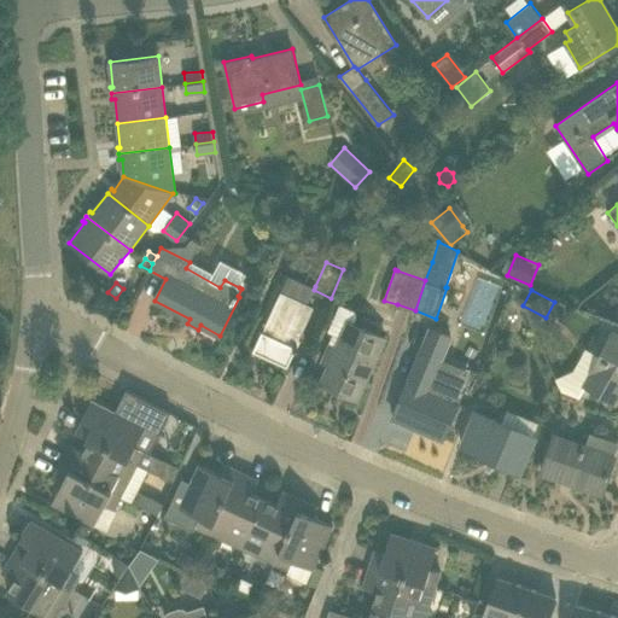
[(314,305),(283,291),(264,331),(262,330),(254,350),(289,366),(295,350),(297,351),(299,347),(297,344),(314,305)]
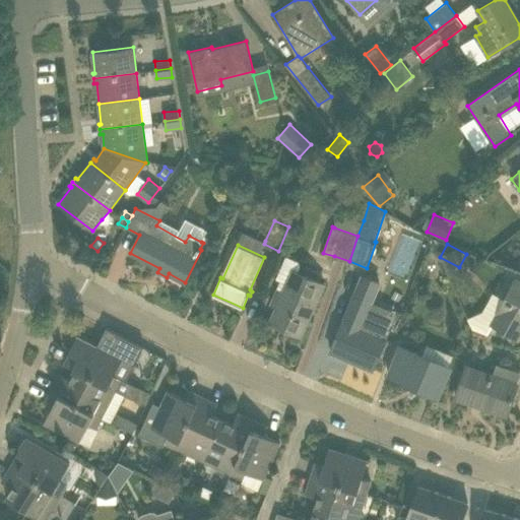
[(277,307),(270,322),(302,335),(324,283),(298,272),(300,266),(298,262),(285,256),(275,279),(279,281),(276,287),(270,304),(277,307)]
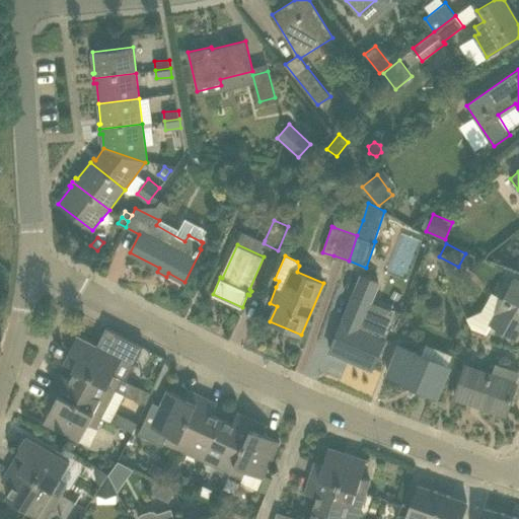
[(387,337),(385,336),(391,319),(366,309),(378,282),(360,274),(354,289),(357,289),(353,297),(343,320),(342,320),(329,351),(372,368),(384,338),(386,339),(387,337)]
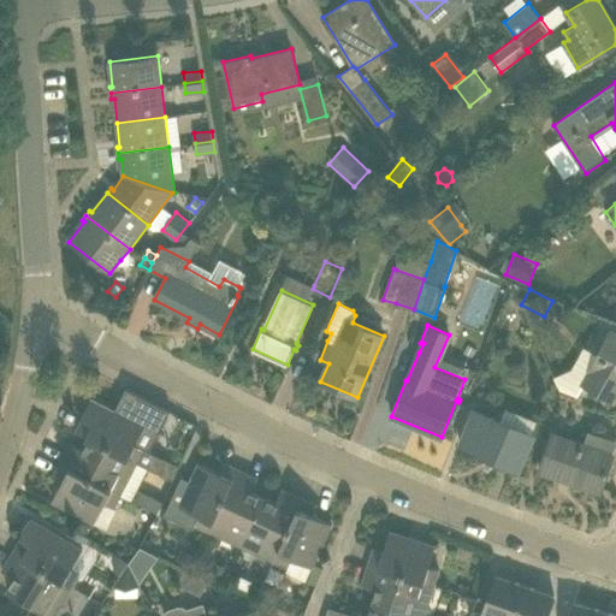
[(598,356),(585,383),(614,400),(615,395),(615,333),(612,331),(598,356)]
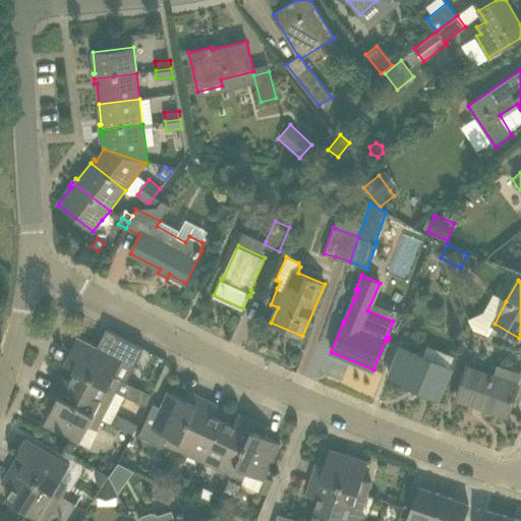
[(76,370),(116,391),(122,380),(115,375),(122,360),(134,366),(145,348),(107,329),(102,339),(105,341),(102,347),(78,336),(71,353),(65,364),(76,370)]
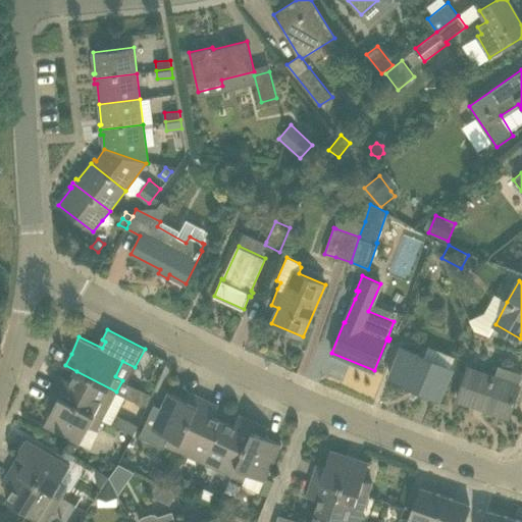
[(488,335),(476,330),(474,334),(486,340),(487,336),(488,335)]
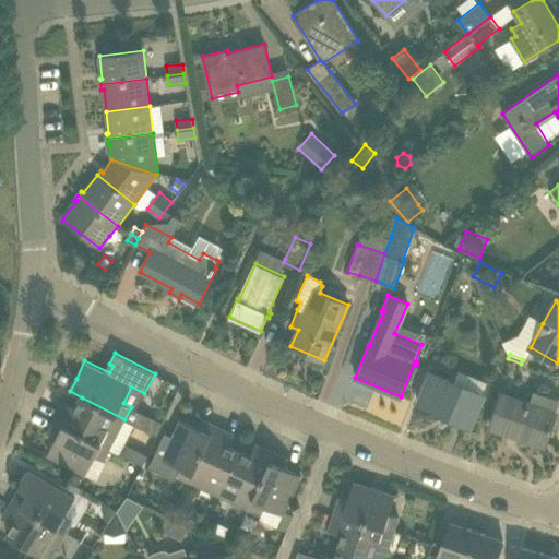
[(484,392),(454,381),(431,371),(418,404),(470,426),(484,392)]
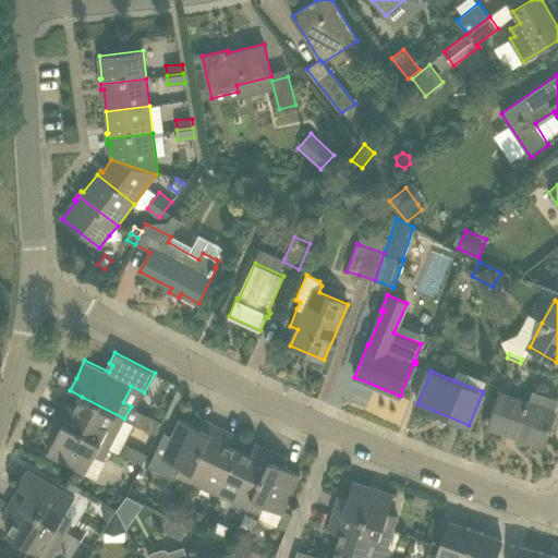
[(557,400),(557,398),(532,390),(528,402),(500,393),(490,425),(544,444),(555,412),(557,400)]
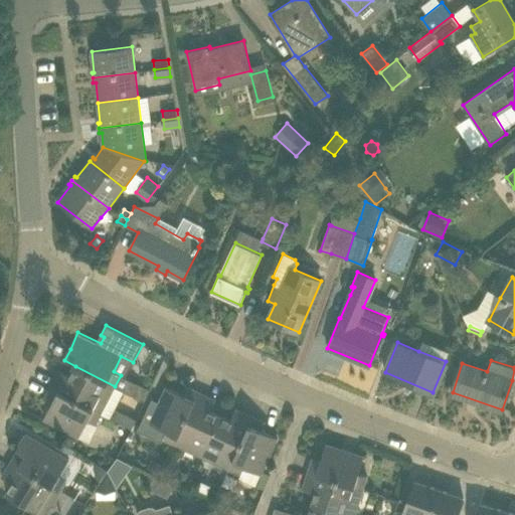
[(50,386),(102,413),(115,386),(75,366),(70,375),(59,370),(50,386)]
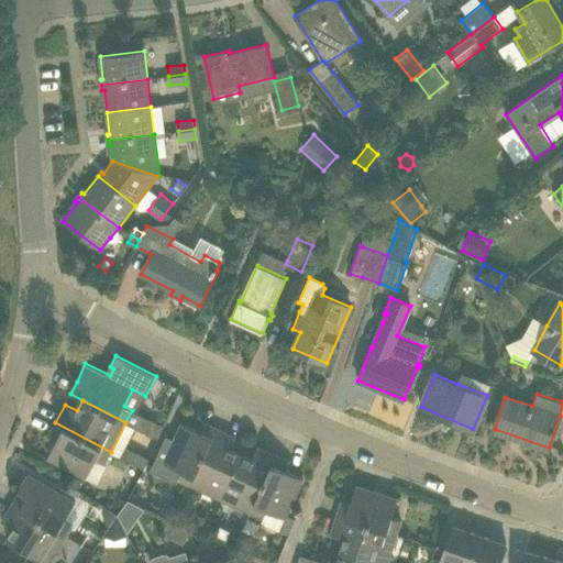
[(95,460),(105,465),(111,452),(55,422),(48,435),(57,441),(48,457),(86,476),(95,460)]
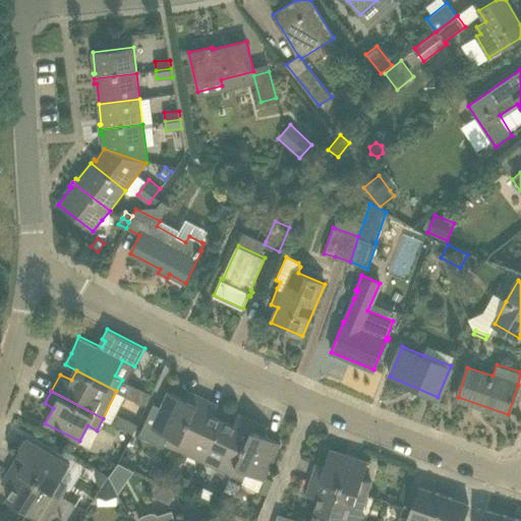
[(163,447),(165,444),(176,449),(200,396),(188,391),(184,399),(168,391),(159,413),(151,410),(139,436),(163,447)]
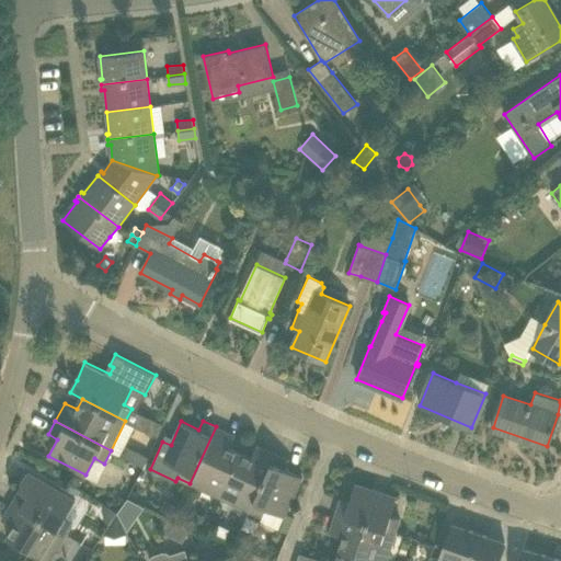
[(205,484),(222,492),(240,453),(229,448),(235,435),(216,426),(190,483),(203,489),(205,484)]
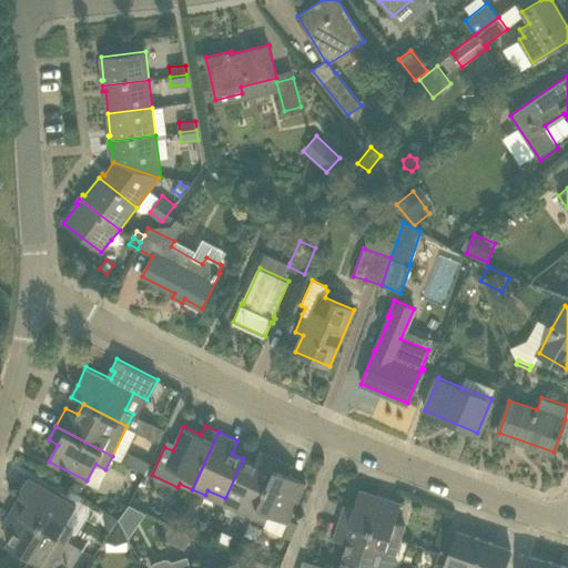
[(254,464),(243,458),(225,498),(243,506),(241,511),(252,517),(279,459),(260,452),(254,464)]
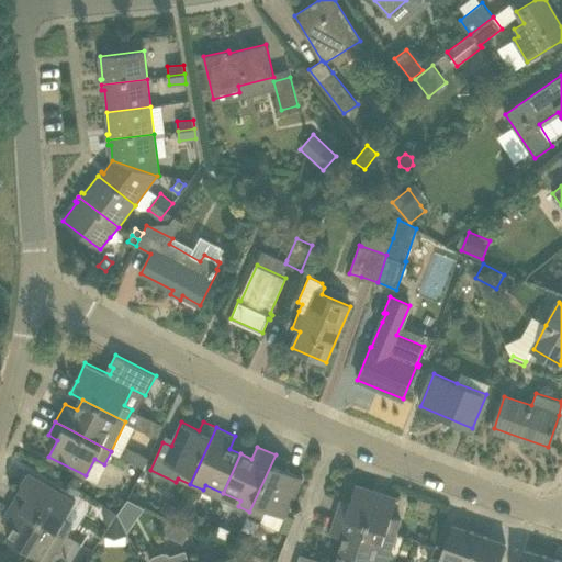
[(143,468),(148,458),(136,451),(131,461),(143,468)]
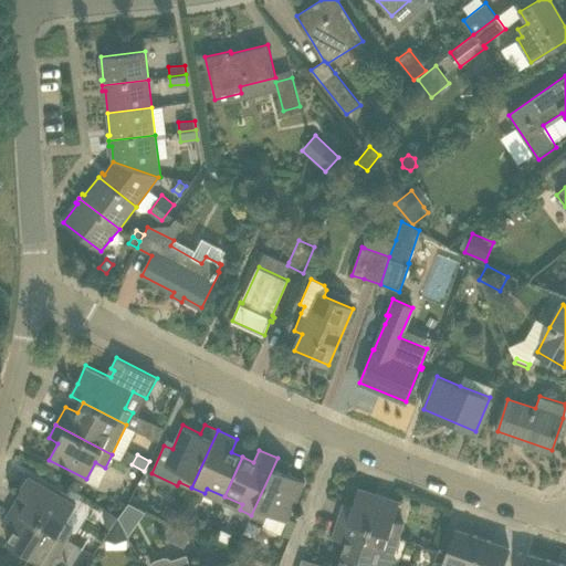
[(251,515),(264,521),(263,525),(281,533),(286,521),(305,481),(287,473),(292,464),(278,458),(251,515)]
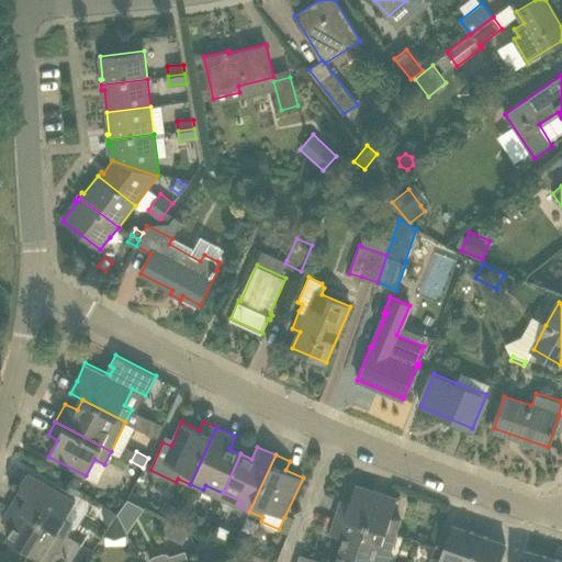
[(78,486),(81,480),(71,473),(68,481),(78,486)]
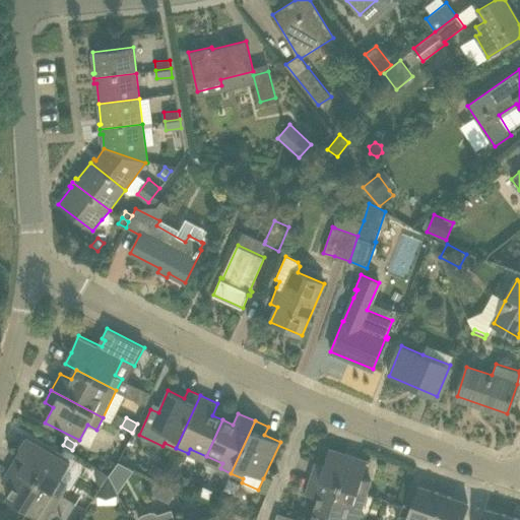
[(19,453),(12,465),(61,495),(68,483),(59,478),(69,463),(57,455),(36,443),(26,458),(19,453)]
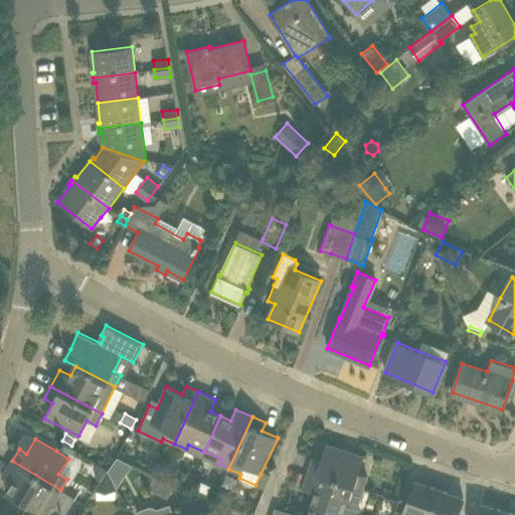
[(359,473),(364,456),(326,444),(321,461),(313,458),(309,471),(363,488),(367,476),(359,473)]
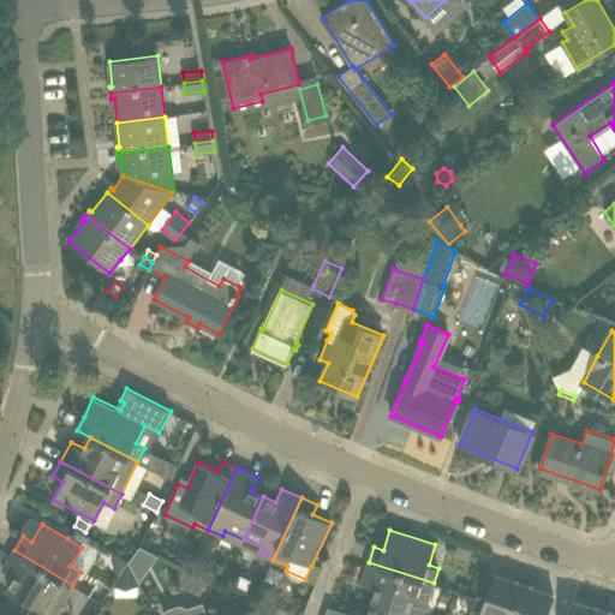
[(78,531),(75,537),(85,543),(89,537),(78,531)]
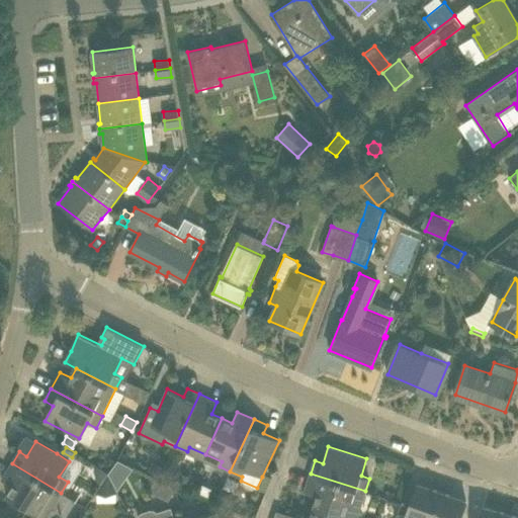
[(161,476),(165,466),(152,460),(148,469),(161,476)]
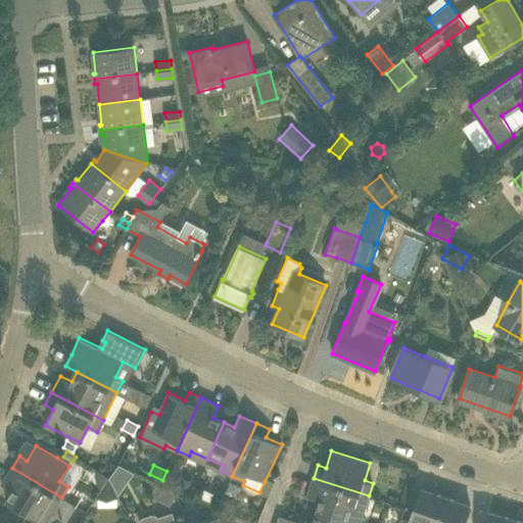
[(13,491),(7,502),(41,522),(51,506),(54,509),(61,497),(12,468),(2,484),(13,491)]
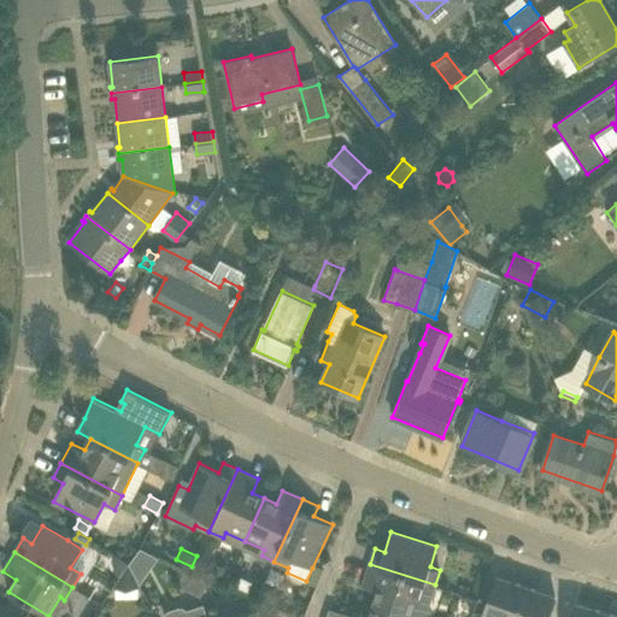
[(116,554),(113,559),(116,574),(121,576),(129,563),(116,554)]
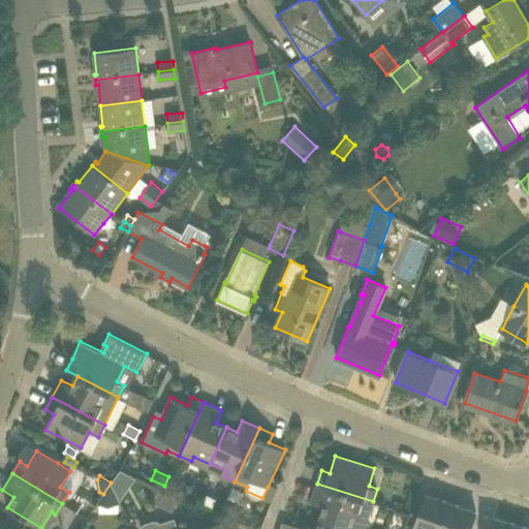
[(323,506),(320,518),(355,528),(361,511),(369,515),(373,501),(317,484),(311,502),(323,506)]
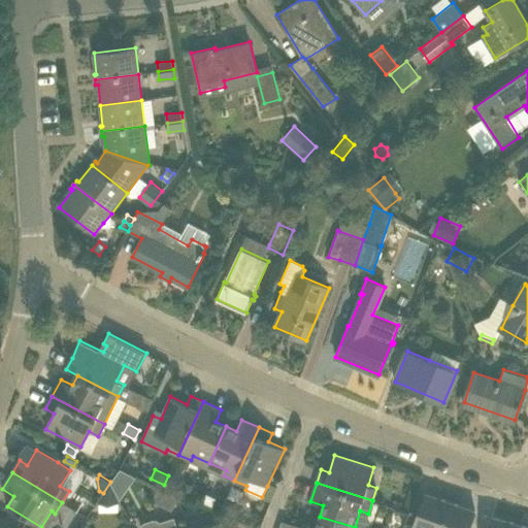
[(120,501),(110,484),(98,501),(120,501)]
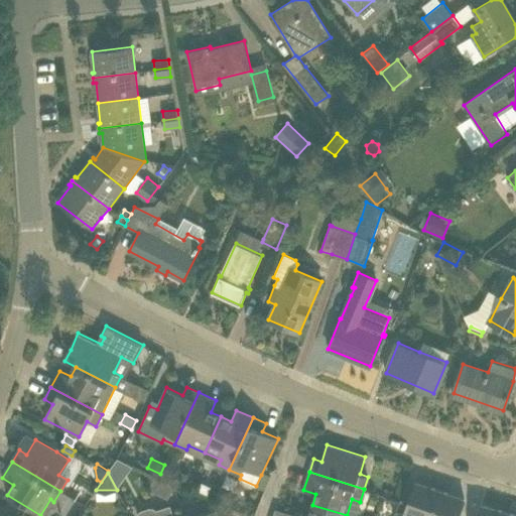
[(168,498),(174,485),(155,476),(149,489),(168,498)]
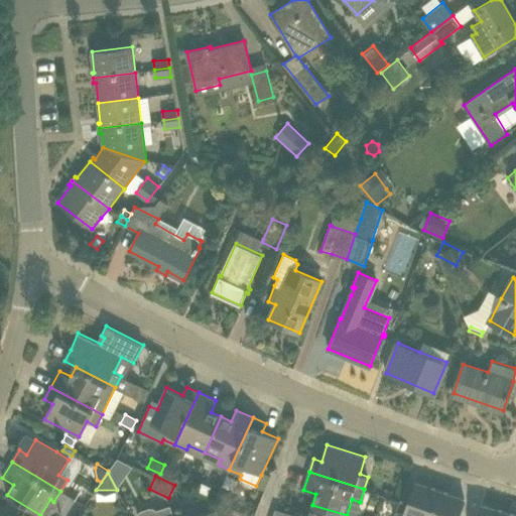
[(211,488),(212,486),(202,482),(199,490),(216,498),(219,492),(211,488)]
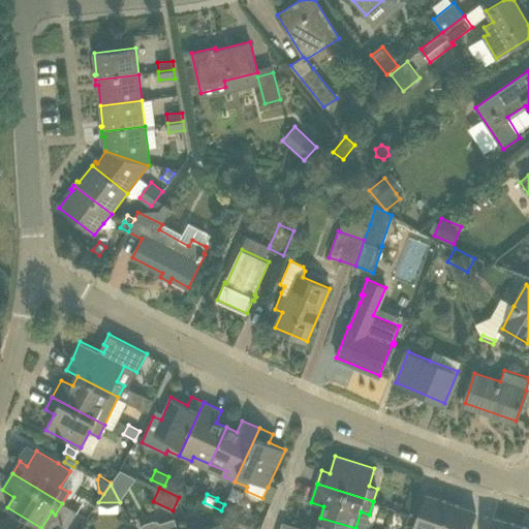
[(441,528),(452,502),(427,494),(415,527),(419,528),(441,528)]
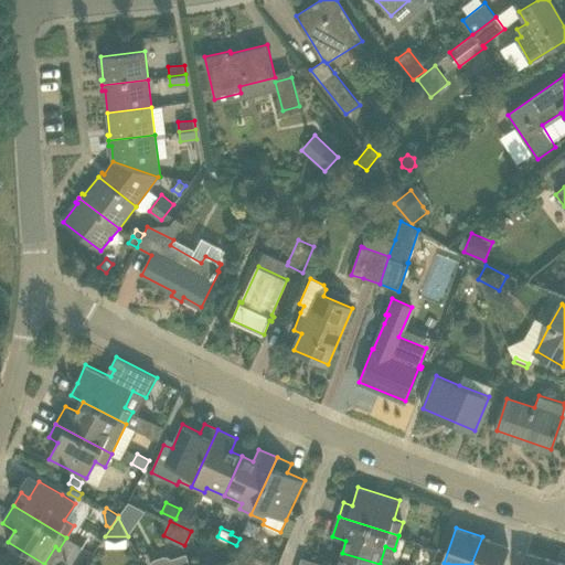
[(249,553),(255,541),(244,535),(237,547),(249,553)]
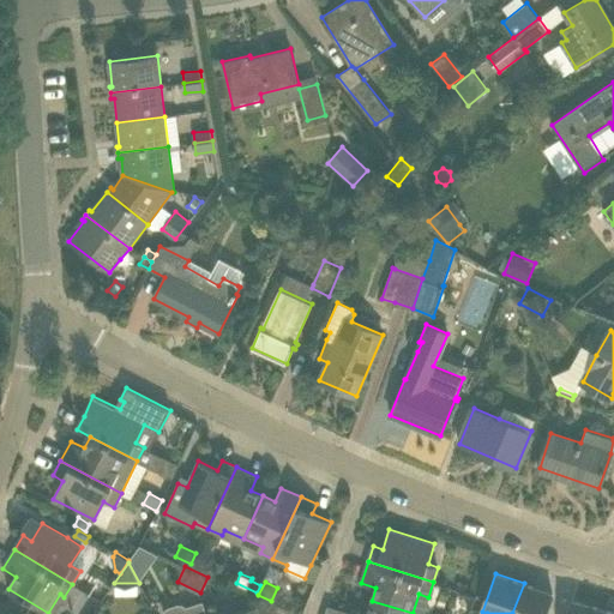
[(545,613),(553,594),(524,583),(512,613),(545,613)]
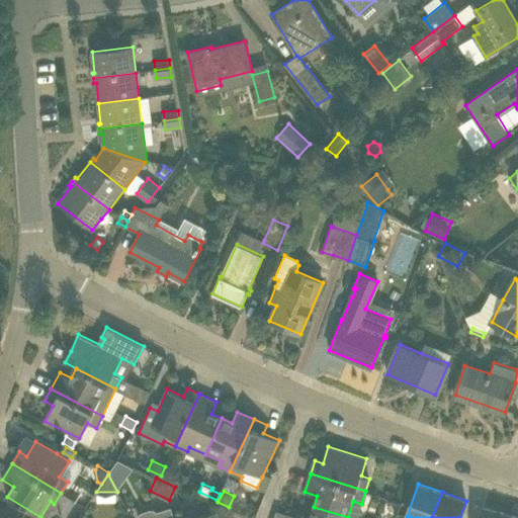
[(185,517),(184,513),(175,516),(171,506),(158,510),(155,508),(151,508),(143,510),(139,514),(137,517),(185,517)]
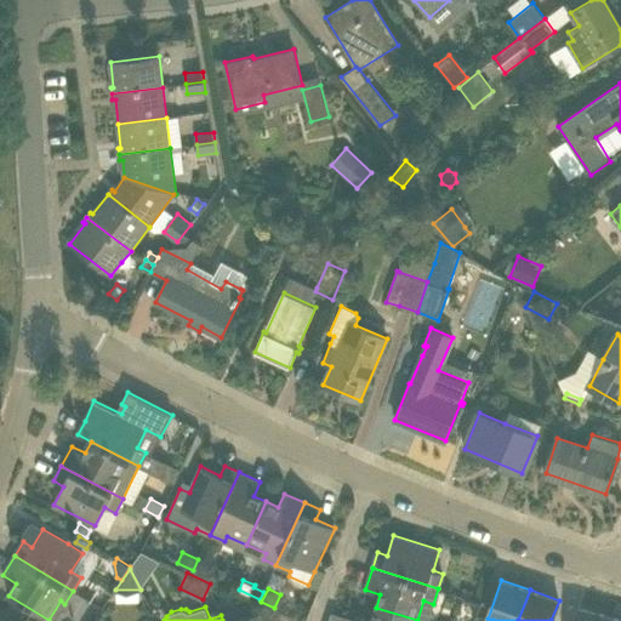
[(417,620),(376,608),(372,620),(358,616),(355,620),(417,620)]
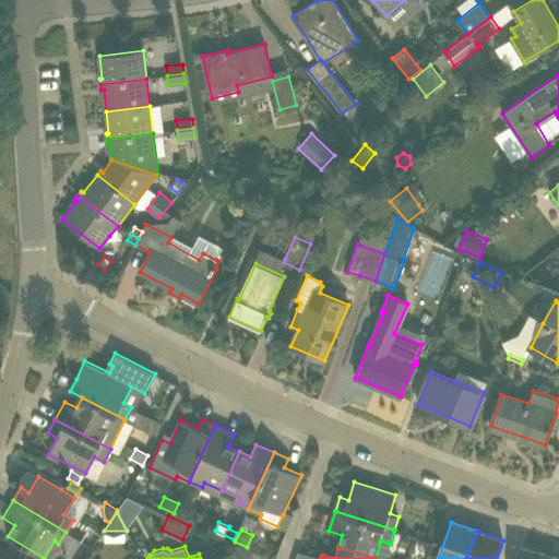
[(547,558),(549,555),(522,547),(518,558),(547,558)]
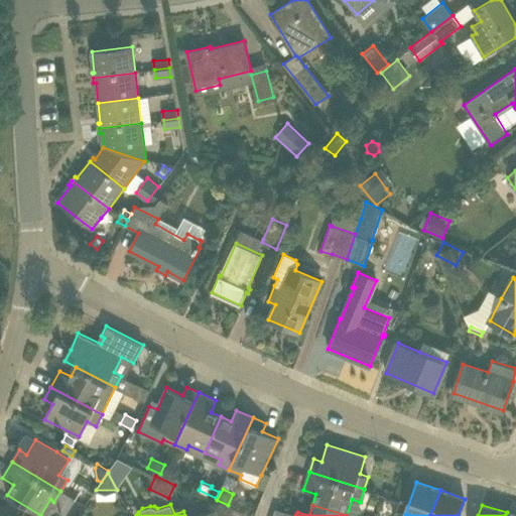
[(196,507),(183,511),(184,515),(218,515),(216,509),(199,515),(196,507)]
